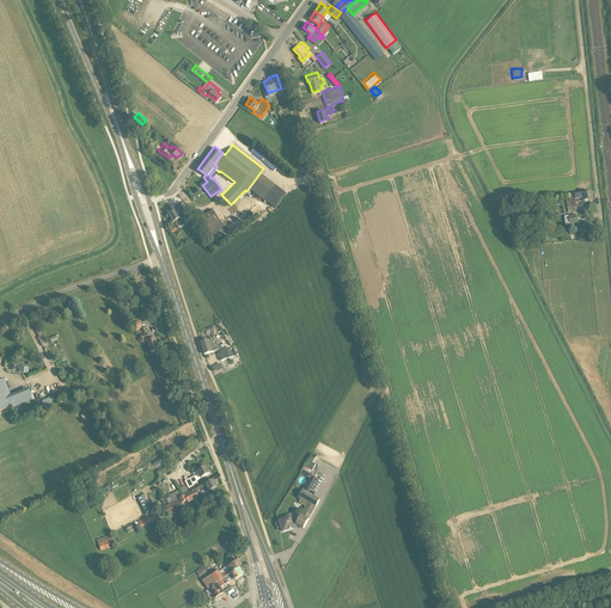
[(575,200),(592,197),(591,190),(568,192),(568,197),(568,198),(566,198),(567,209),(576,208),(575,200)]
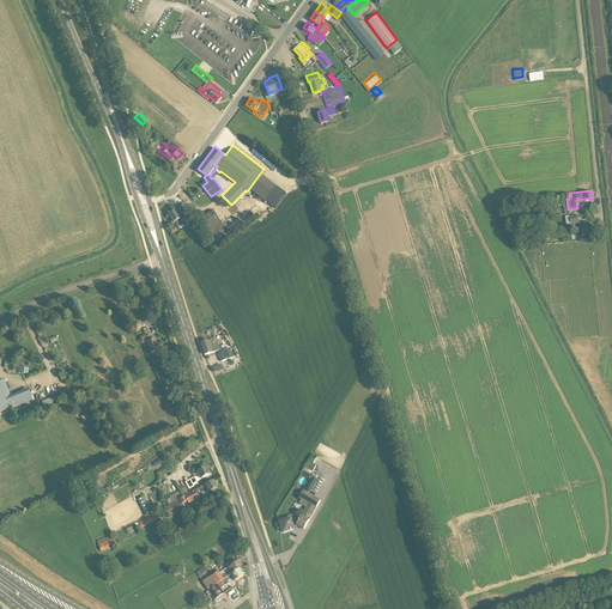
[(177,226),(183,223),(179,214),(185,211),(181,203),(174,207),(173,205),(170,206),(171,207),(167,209),(170,215),(168,217),(171,221),(175,219),(174,220),(177,226)]
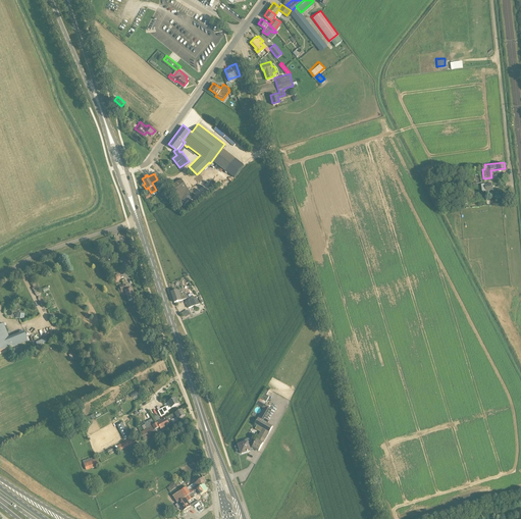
[(176,199),(190,190),(181,177),(168,187),(176,199)]
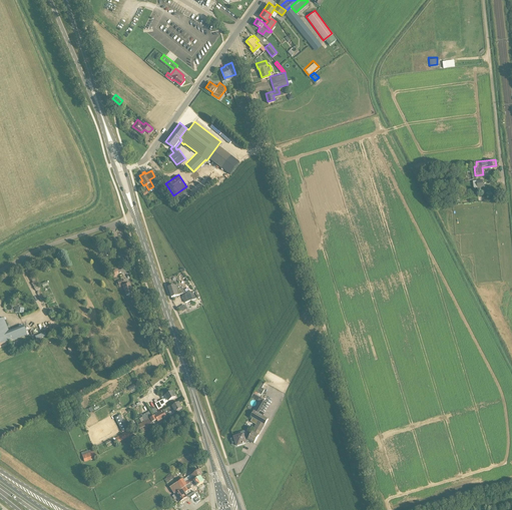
[(116,226),(120,236),(124,234),(121,225),(116,226)]
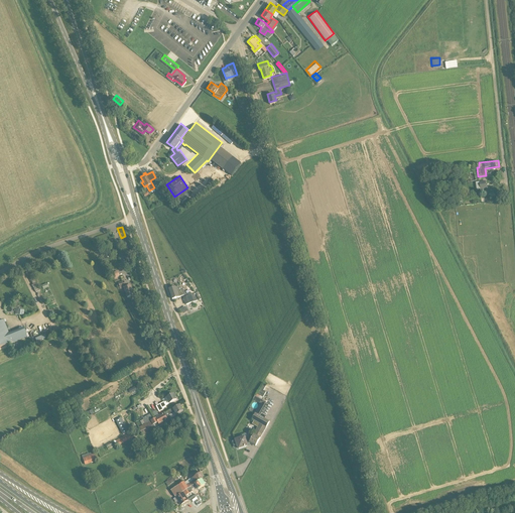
[(117,268),(111,271),(113,276),(117,275),(117,274),(119,273),(117,268)]
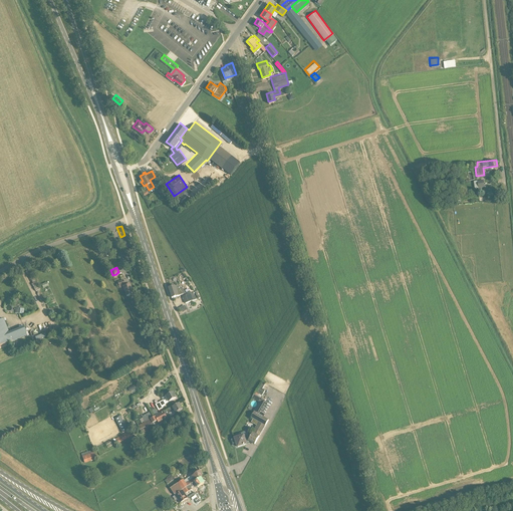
[(122,278),(117,279),(118,283),(120,282),(121,285),(122,285),(125,294),(133,292),(130,282),(127,283),(126,280),(123,281),(122,278)]
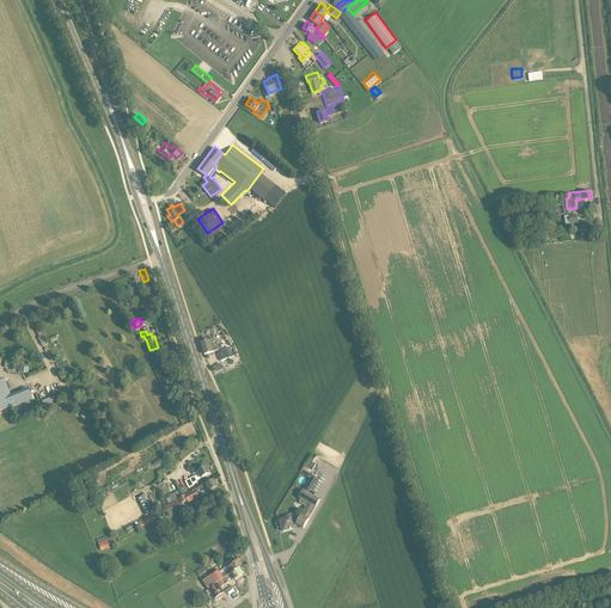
[(220,358),(221,357),(232,354),(230,345),(220,349),(219,345),(217,347),(213,335),(200,339),(203,351),(211,349),(217,348),(220,358)]
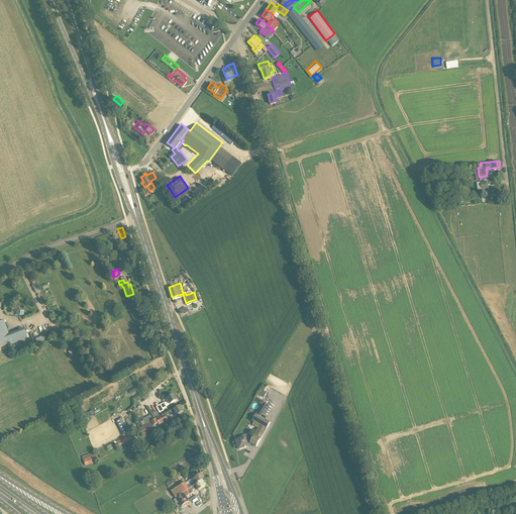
[(2,318),(0,319),(0,344),(11,340),(26,334),(22,325),(8,331),(2,318)]
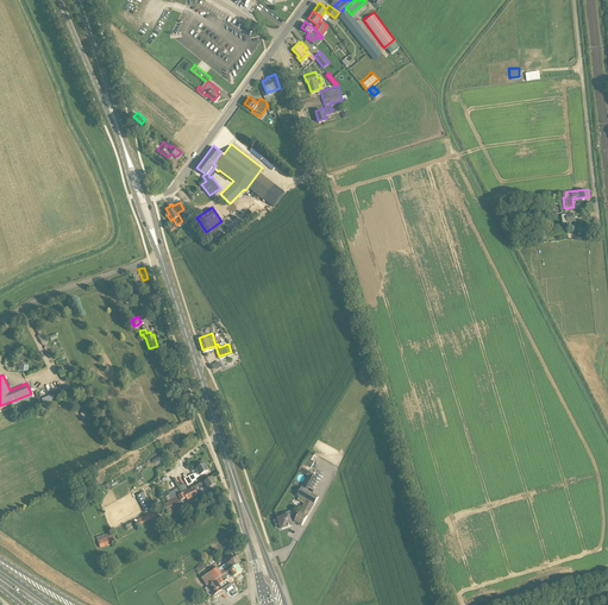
[(100,401),(93,392),(91,395),(98,403),(100,401)]
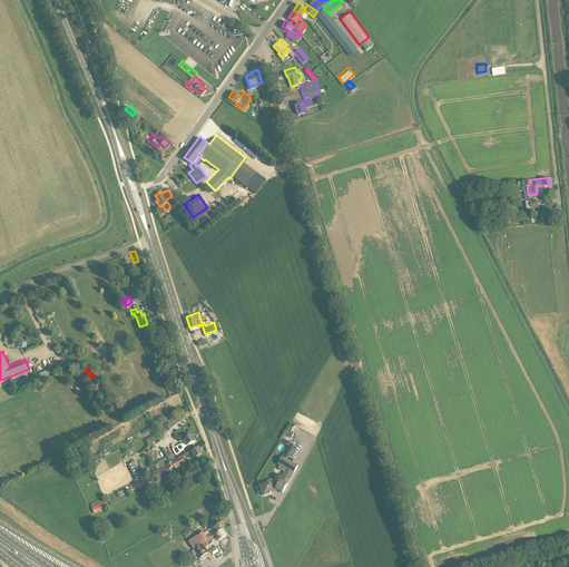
[(290,437),(293,430),(290,429),(293,423),(291,421),(287,428),(287,427),(284,433),(290,436),(290,437)]
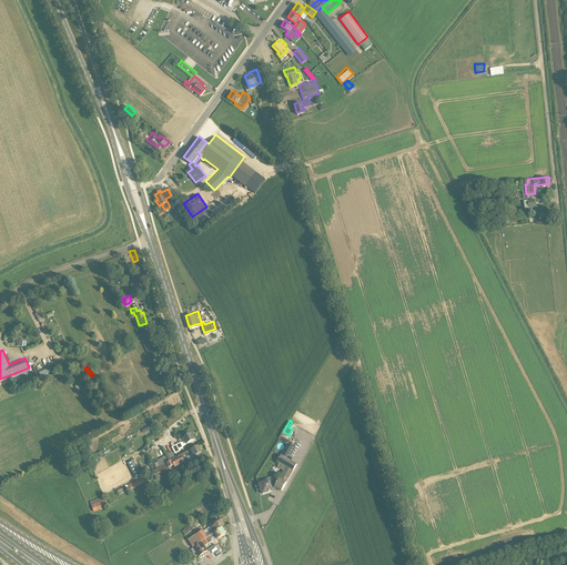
[(184,437),(180,440),(180,439),(171,444),(174,451),(179,447),(182,445),(182,444),(182,443),(186,441),(186,442),(194,437),(191,431),(183,435),(184,437)]
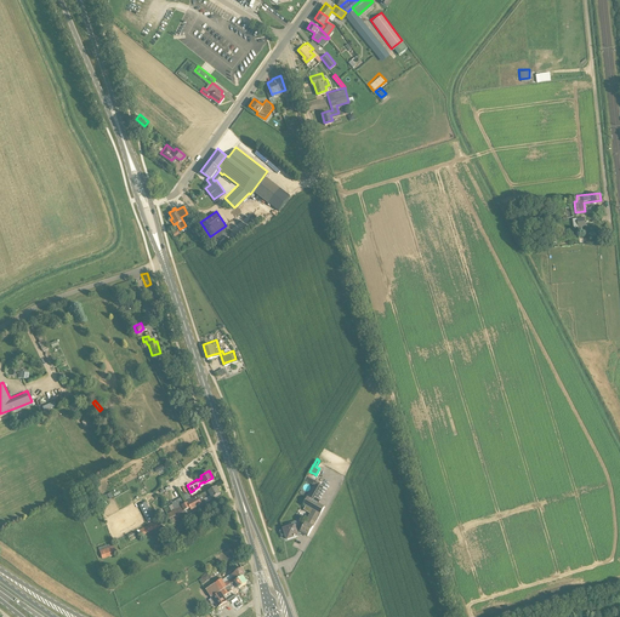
[(209,493),(211,496),(220,491),(216,484),(210,487),(187,500),(189,504),(191,507),(205,500),(204,496),(209,493)]
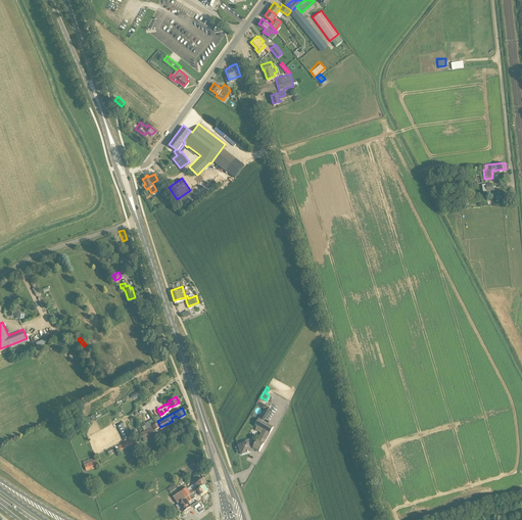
[(144,421),(146,427),(155,422),(152,417),(144,421)]
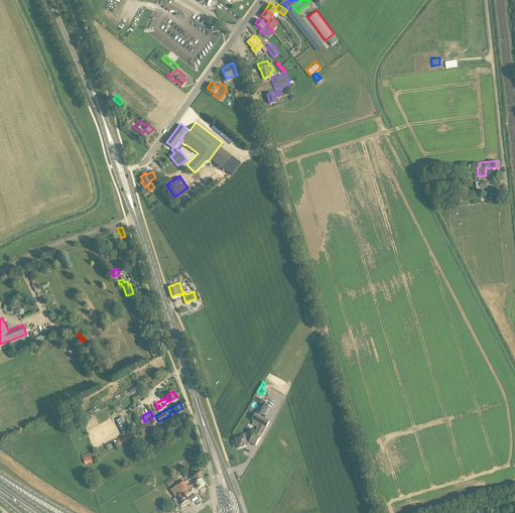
[(268,419),(262,415),(255,411),(252,416),(259,421),(253,431),(248,439),(255,443),(268,419)]
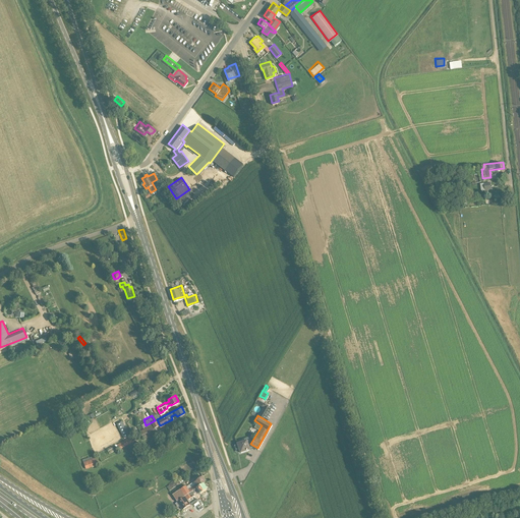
[(156,430),(154,426),(159,423),(157,419),(155,420),(146,425),(139,429),(143,438),(156,430)]
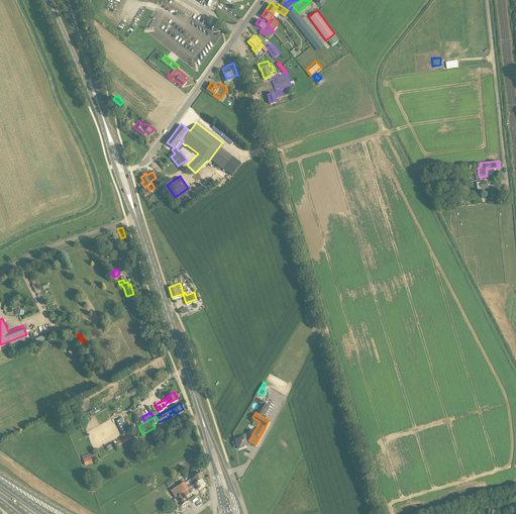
[(133,435),(131,430),(115,439),(117,444),(133,435)]
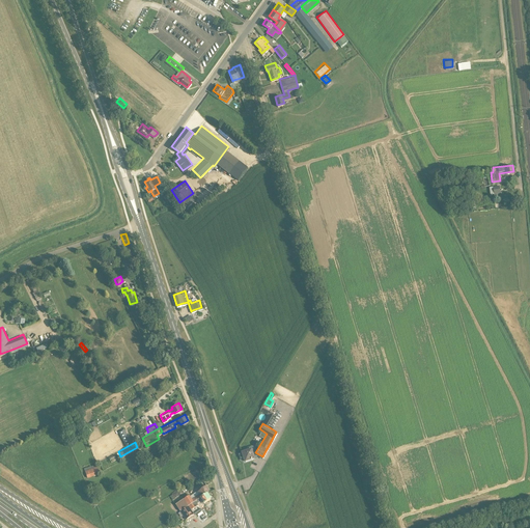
[(253,447),(250,448),(239,451),(240,455),(243,454),(245,460),(253,456),(253,455),(256,454),(253,447)]
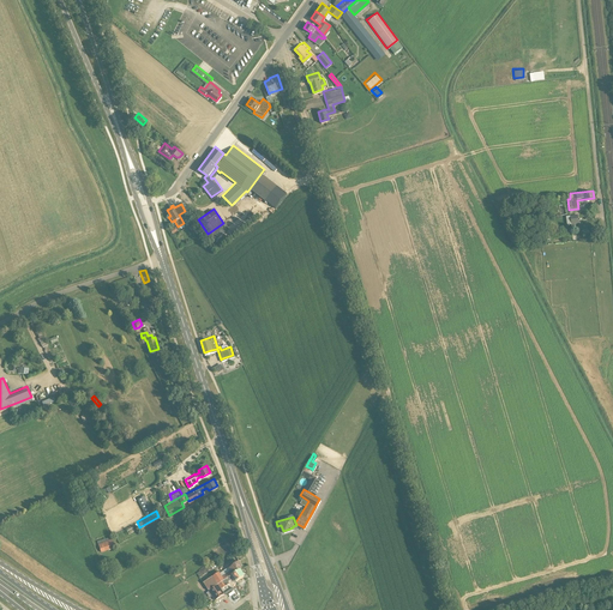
[(113,545),(110,537),(97,542),(100,549),(113,545)]
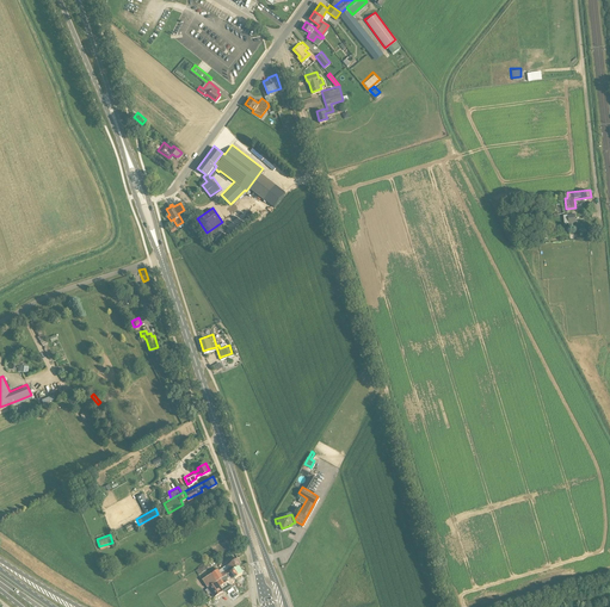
[(198,573),(210,563),(210,564),(217,559),(214,555),(208,559),(195,568),(198,573)]
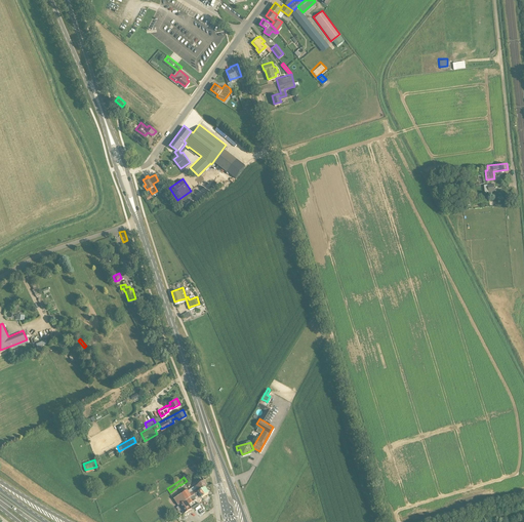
[(204,478),(195,484),(196,486),(189,491),(187,487),(173,496),(177,504),(187,497),(204,485),(206,484),(204,478)]
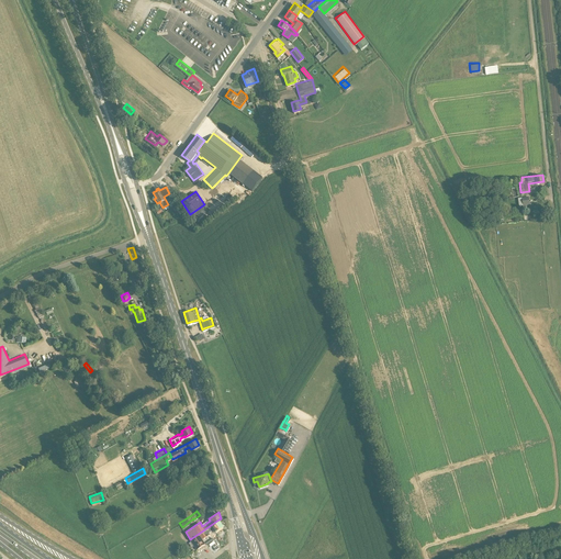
[(197,548),(204,543),(201,537),(202,537),(209,532),(212,528),(214,530),(223,525),(220,522),(219,520),(200,533),(190,539),(197,548)]
